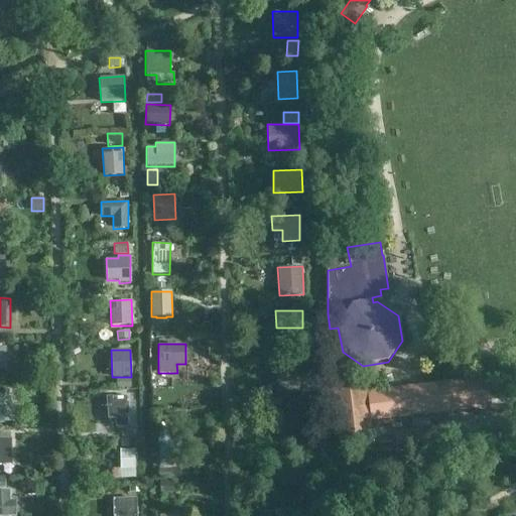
[(276,366),(277,393),(298,393),(298,366),(276,366)]
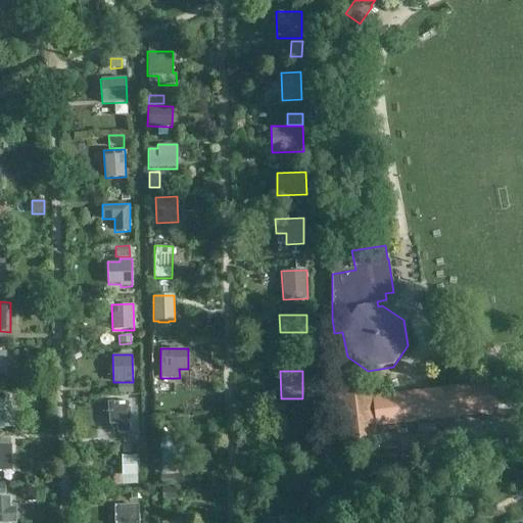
[(133,384),(117,384),(119,393),(133,392),(133,384)]
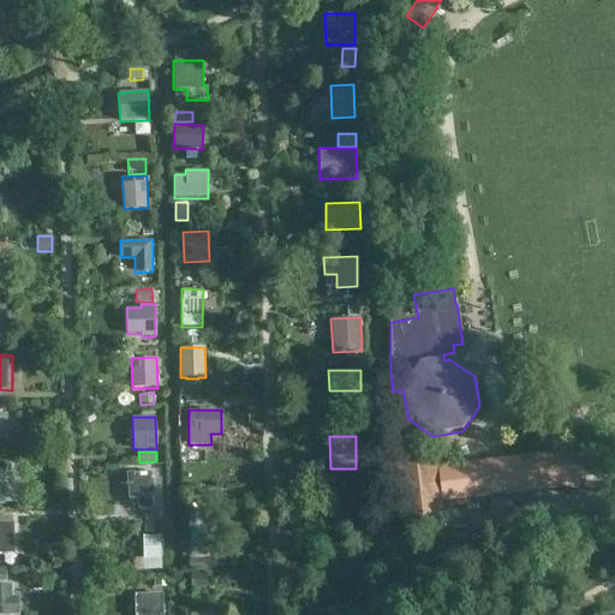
[(585,485),(580,452),(437,470),(442,503),(585,485)]
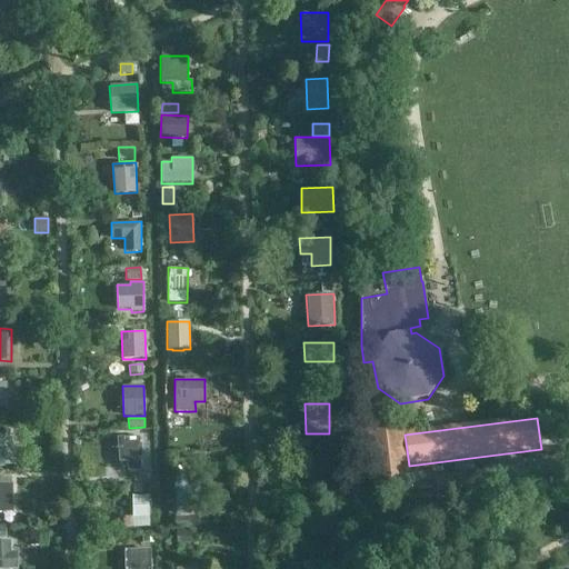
[(411,487),(402,419),(365,423),(372,491),(411,487)]
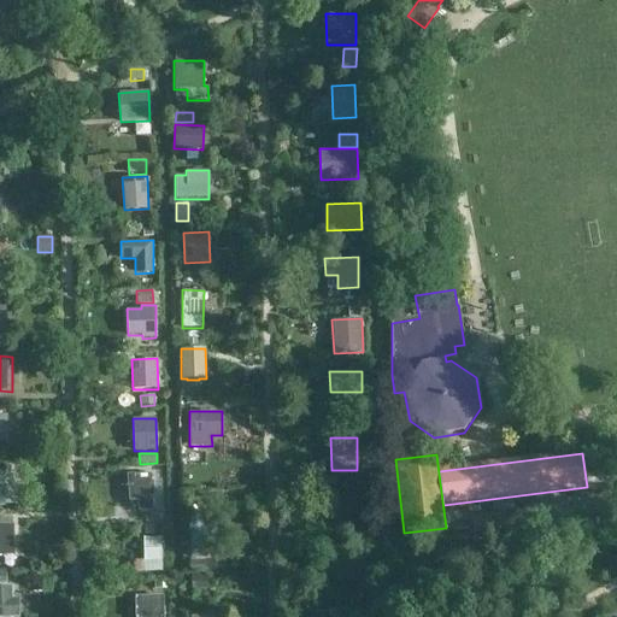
[(0,470),(0,504),(17,505),(17,471),(0,470)]
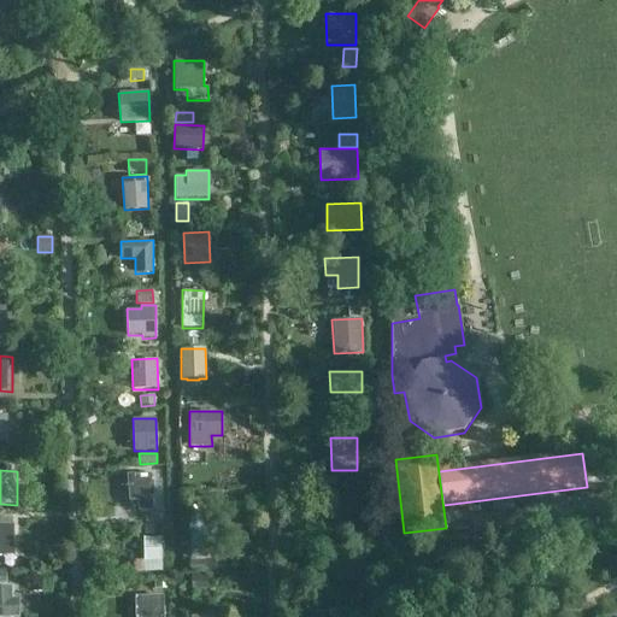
[(616,471),(587,474),(587,485),(616,482),(616,471)]
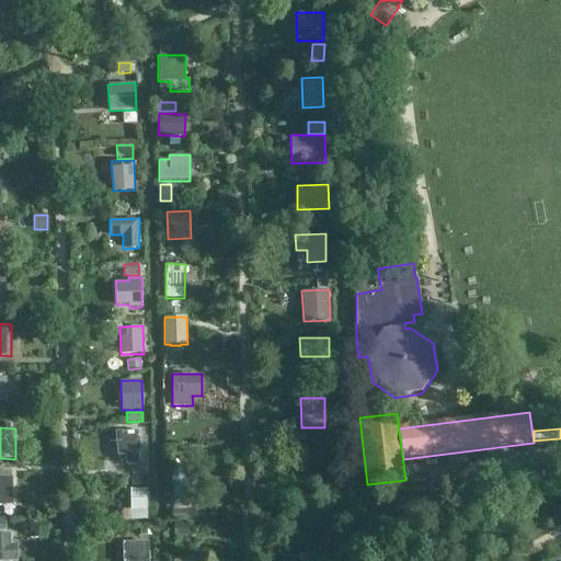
[(137,437),(137,430),(115,431),(116,456),(125,456),(125,465),(138,465),(138,451),(140,451),(139,437),(137,437)]
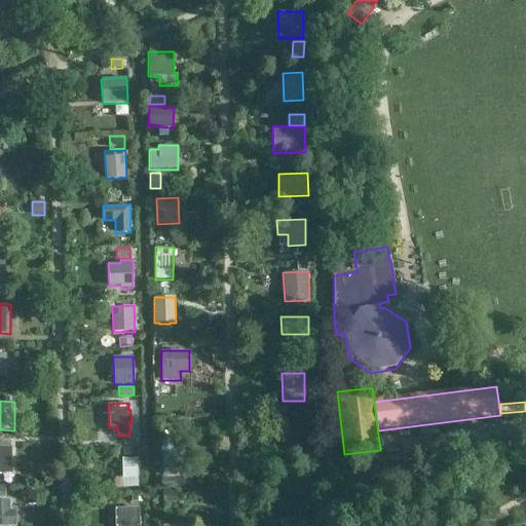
[(291,410),(291,420),(302,420),(302,410),(291,410)]
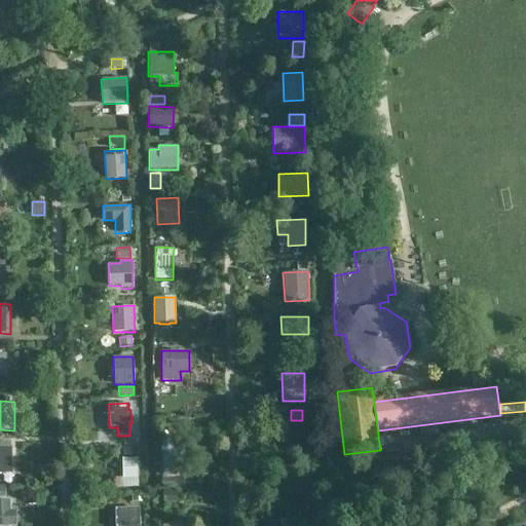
[(525,437),(525,413),(516,415),(517,435),(518,438),(525,437)]
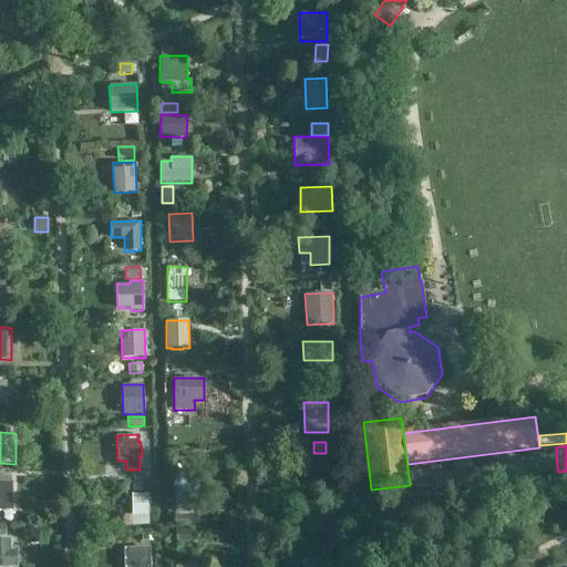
[(557,468),(556,447),(535,449),(536,463),(539,463),(539,471),(557,468)]
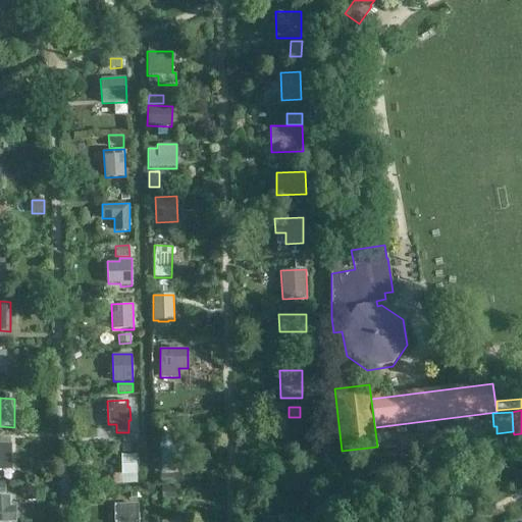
[(494,432),(493,426),(492,413),(466,416),(468,435),(494,432)]
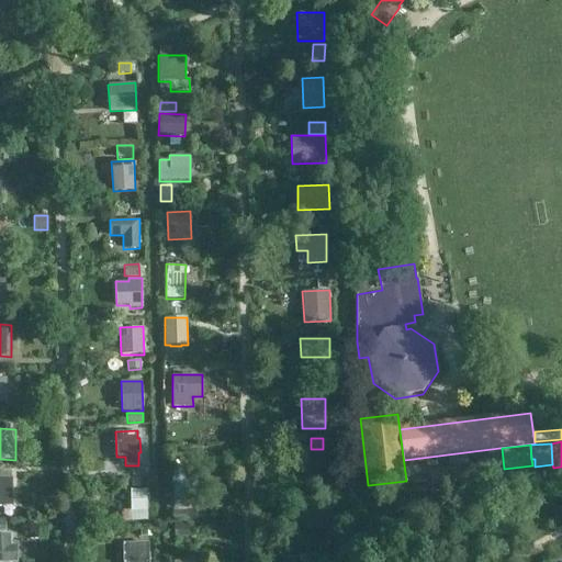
[(307,464),(307,478),(325,478),(325,451),(303,451),(303,464),(307,464)]
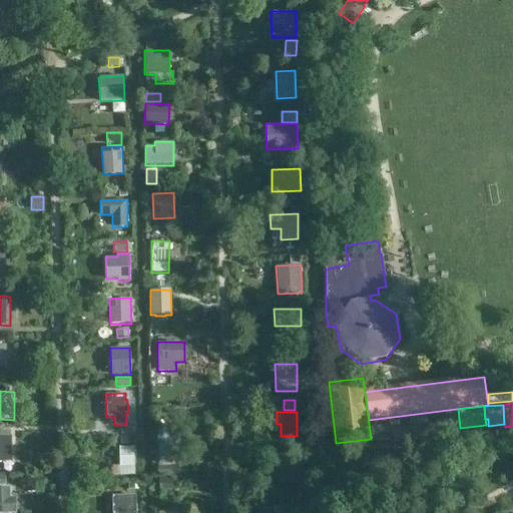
[(425,424),(424,414),(406,416),(408,427),(425,424)]
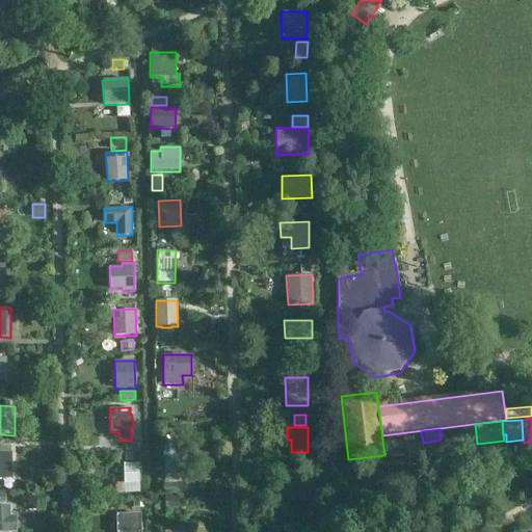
[(530,445),(521,446),(522,459),(531,458),(530,445)]
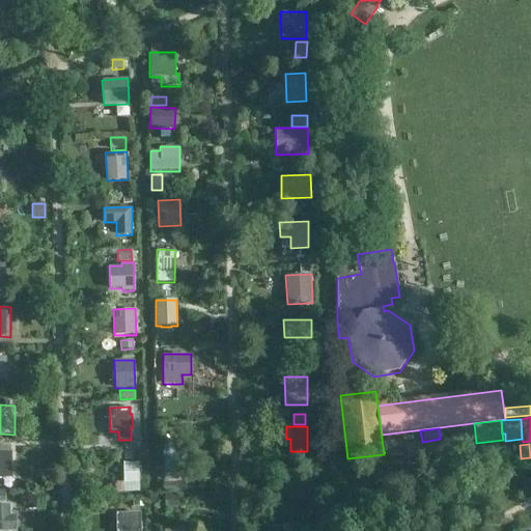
[(178,446),(165,445),(164,480),(177,480),(177,473),(187,473),(187,458),(178,457),(178,446)]
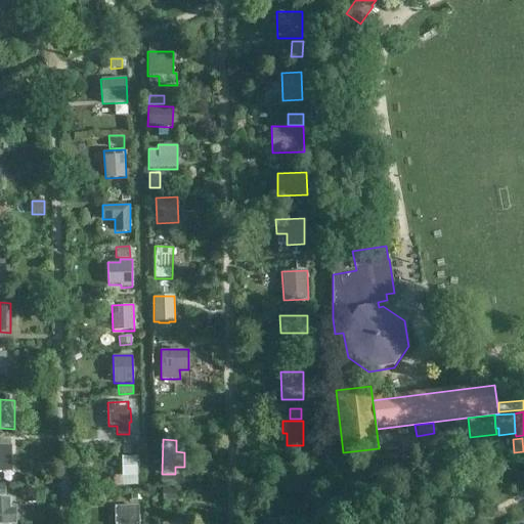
[(512,440),(504,441),(505,453),(513,452),(512,440)]
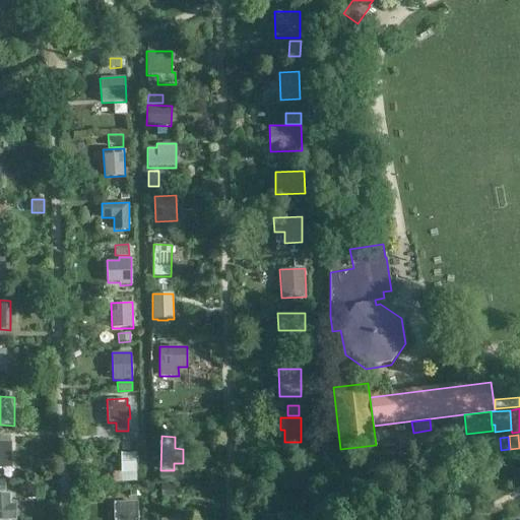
[(11,442),(0,441),(0,467),(11,468),(11,442)]
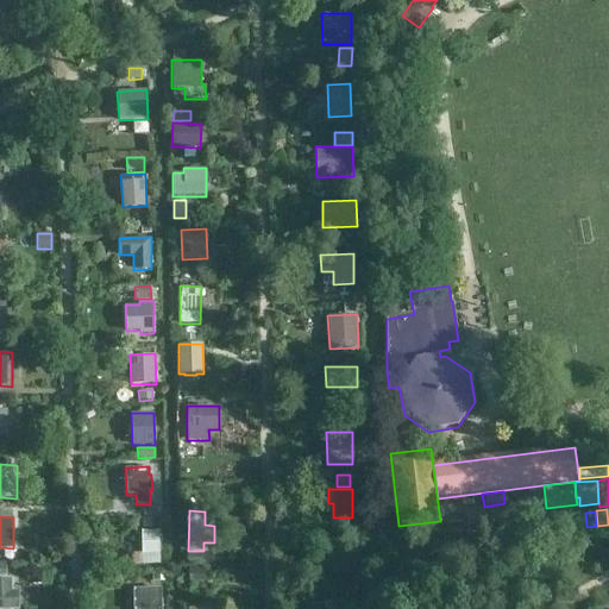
[(158,529),(140,529),(142,553),(131,553),(132,565),(159,564),(158,529)]
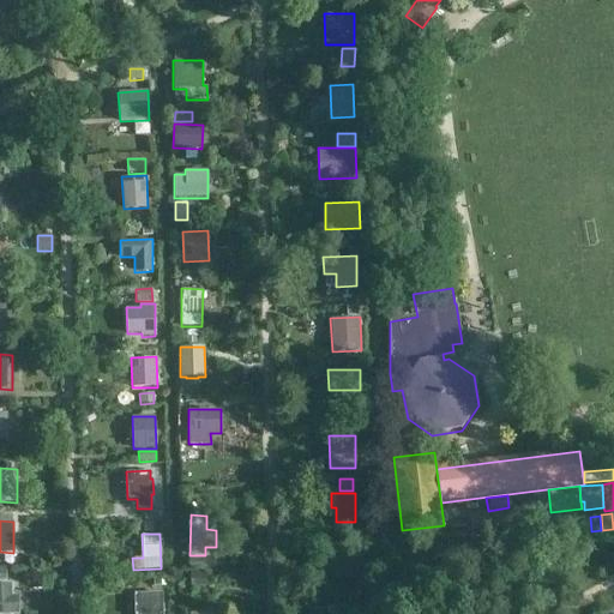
[(204,558),(188,558),(188,570),(204,570),(204,558)]
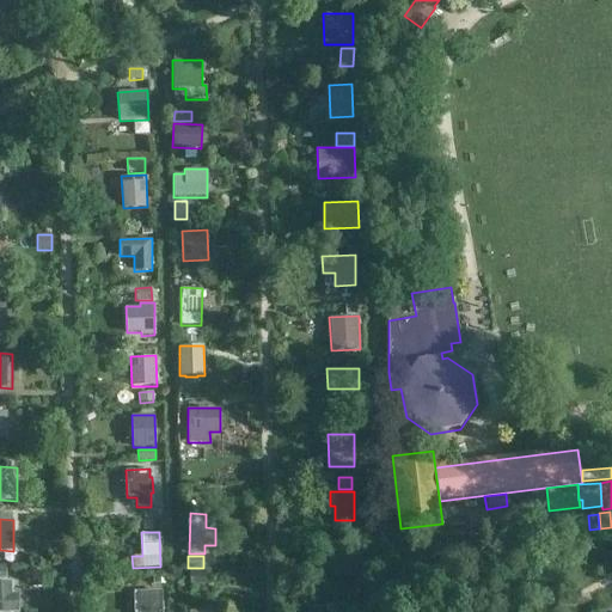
[(207,585),(206,573),(189,571),(189,585),(207,585)]
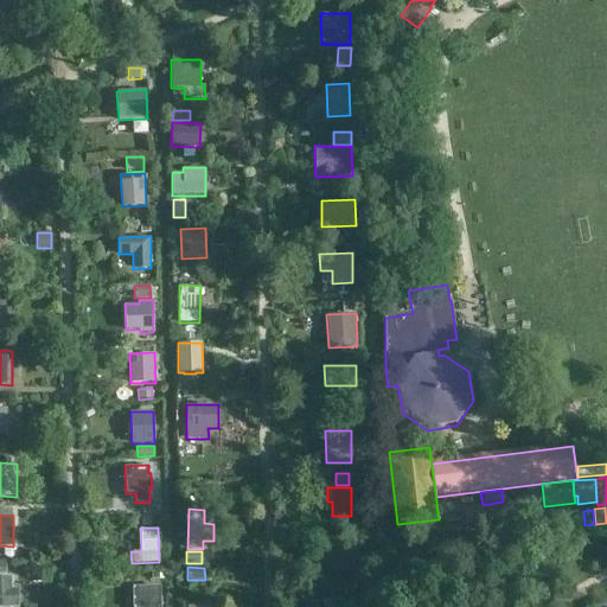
[(0,606),(19,606),(19,588),(12,588),(12,576),(0,575),(0,606)]
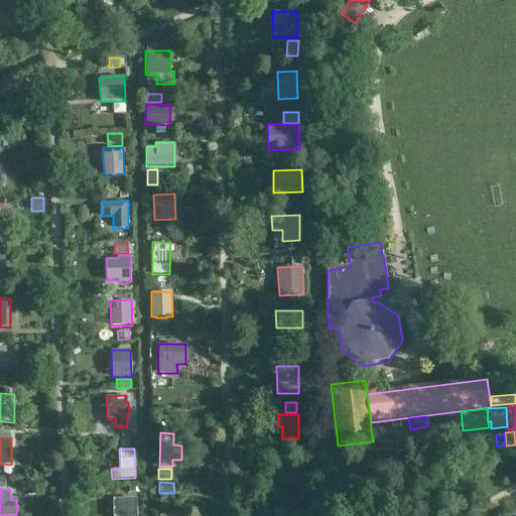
[(136,515),(136,498),(112,499),(112,515),(136,515)]
